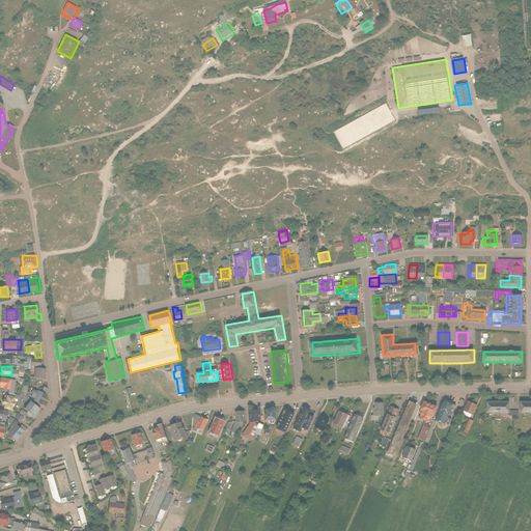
[(45,380),(46,367),(36,366),(35,374),(31,374),(31,379),(45,380)]
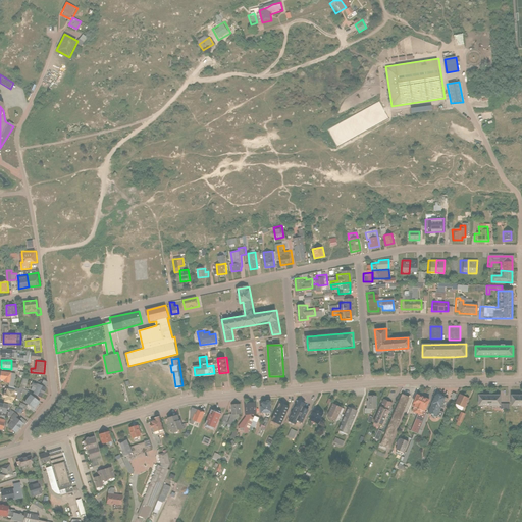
[(4,382),(10,383),(11,372),(1,371),(0,379),(4,379),(4,382)]
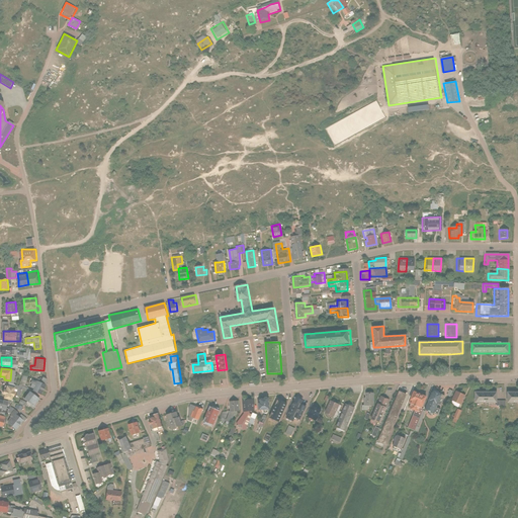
[(48,383),(36,378),(31,387),(42,394),(48,383)]
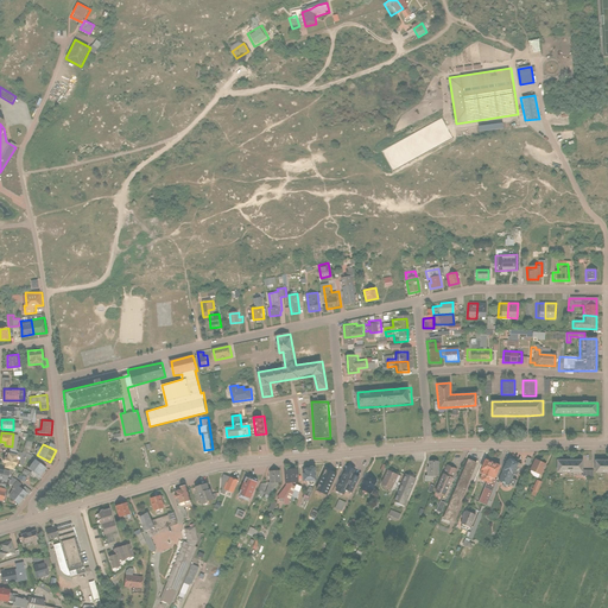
[(18,454),(8,451),(5,467),(14,469),(18,454)]
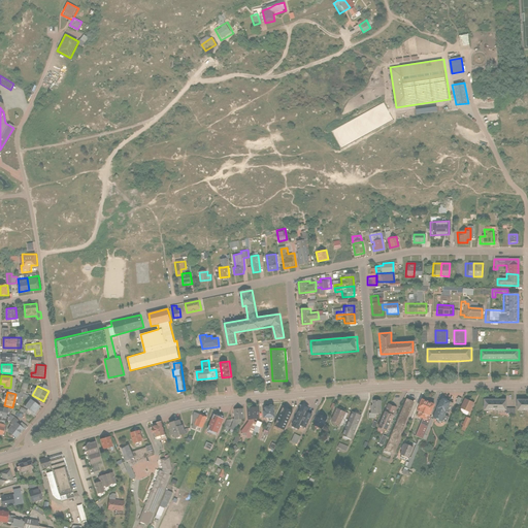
[(417,436),(423,438),(437,403),(423,397),(418,410),(420,411),(418,416),(424,419),(417,436)]
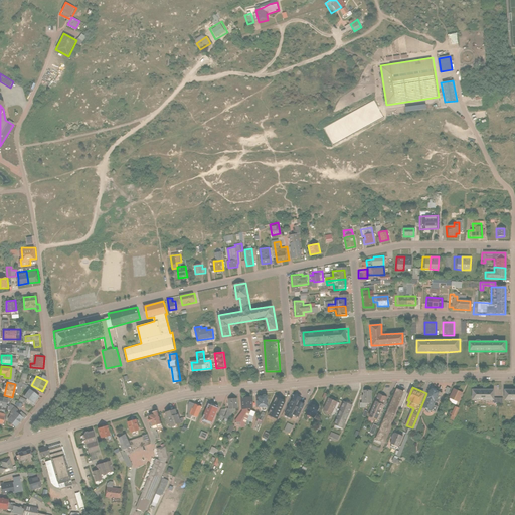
[(431,387),(422,407),(436,412),(438,406),(435,405),(437,402),(439,403),(443,392),(431,387)]
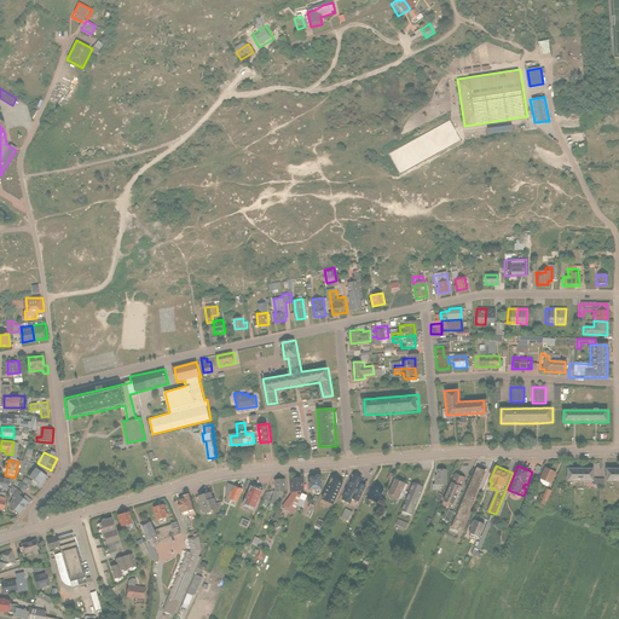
[(41,486),(48,475),(36,467),(28,478),(41,486)]
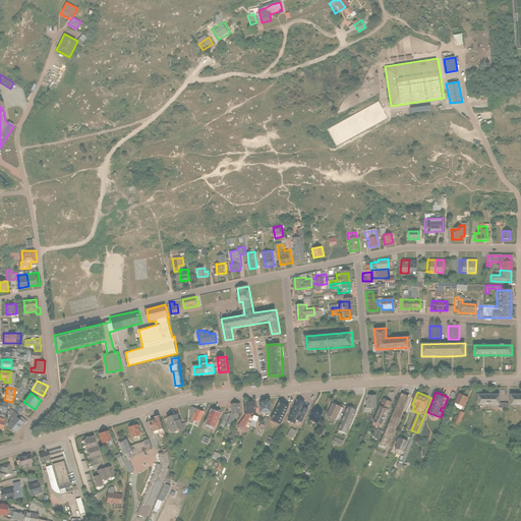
[(402,393),(381,444),(389,447),(410,396),(402,393)]
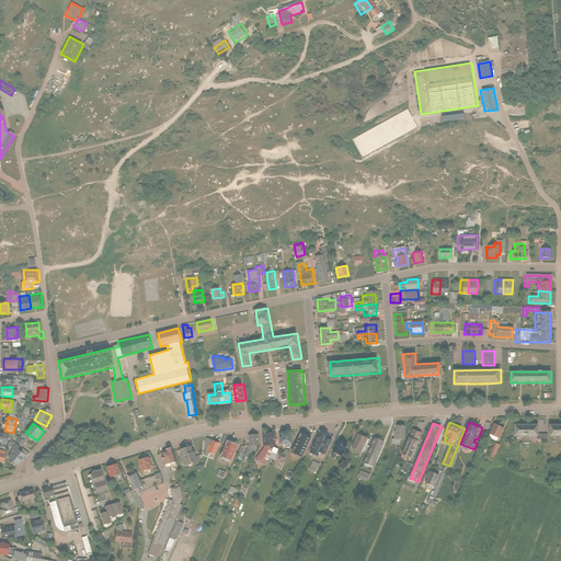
[(548,436),(560,435),(560,423),(548,424),(548,436)]
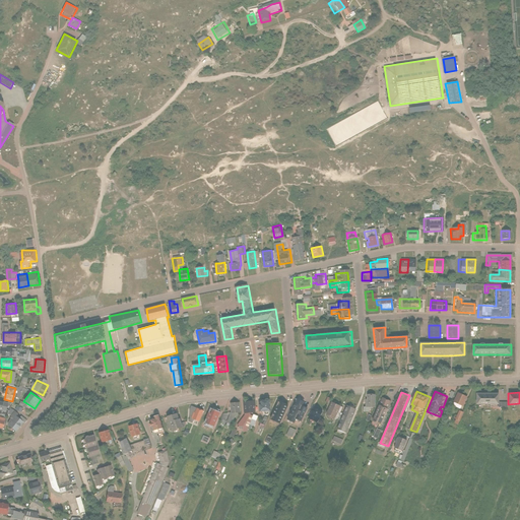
[(459,393),(455,402),(464,406),(468,397),(459,393)]
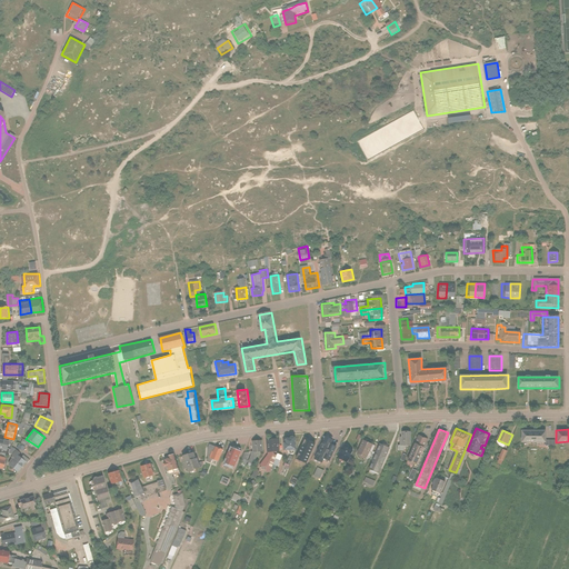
[(518,442),(542,442),(542,430),(518,430),(518,442)]
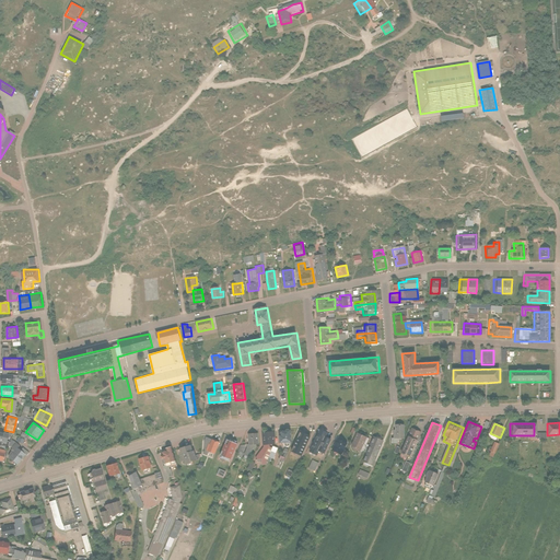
[(322,427),(310,452),(317,455),(319,452),(324,454),(331,438),(329,436),(331,433),(328,431),(329,430),(322,427)]
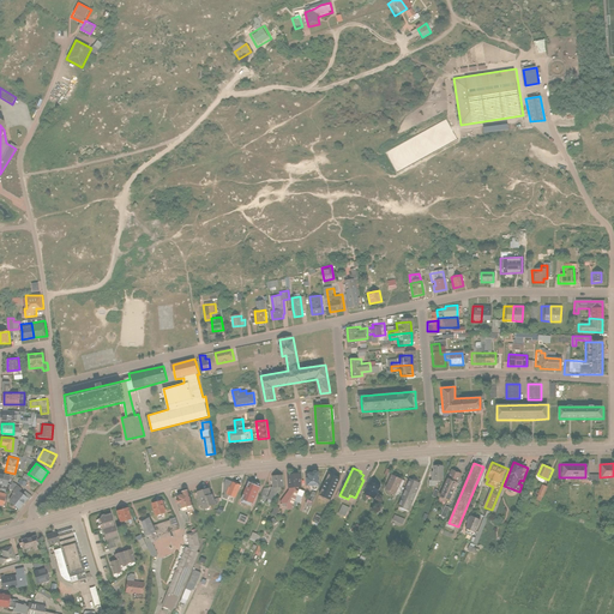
[(435,468),(434,482),(431,482),(431,487),(437,487),(437,485),(439,485),(439,482),(444,482),(444,468),(435,468)]
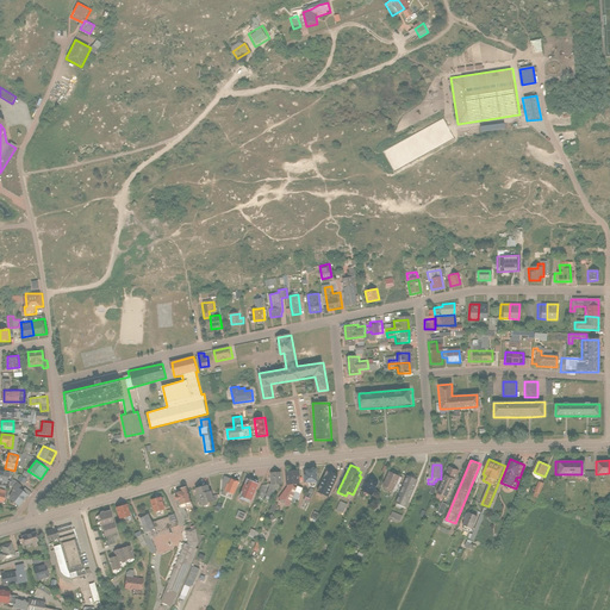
[(305,470),(305,483),(318,481),(317,468),(305,470)]
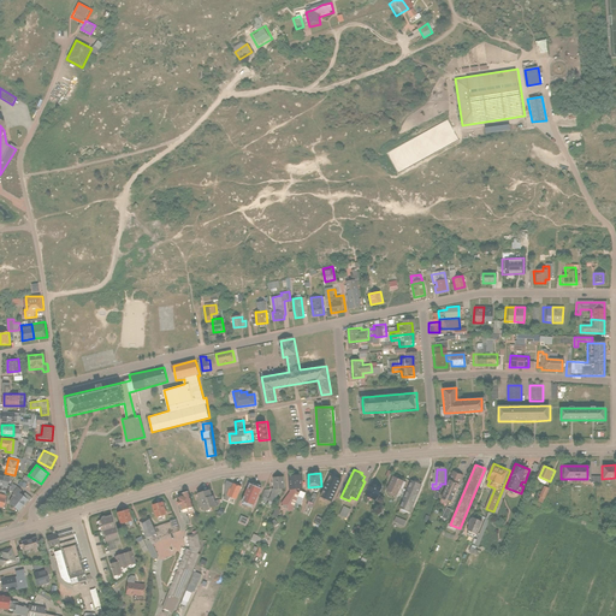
[(455,473),(443,501),(452,504),(465,478),(455,473)]
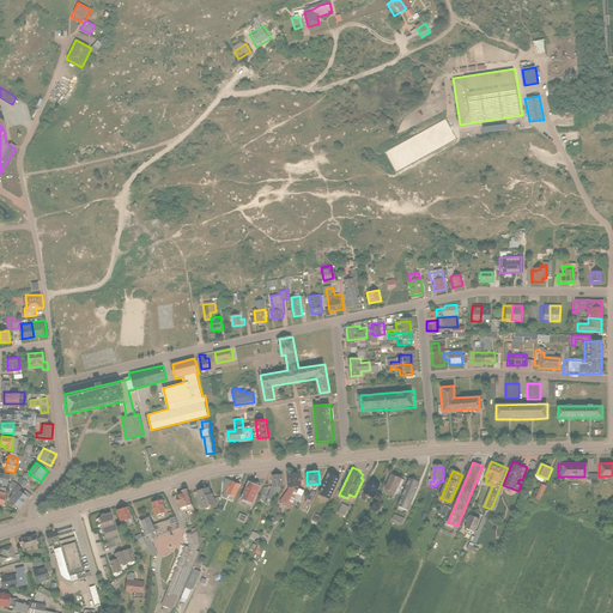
[(0,483),(8,484),(10,474),(0,472),(0,483)]
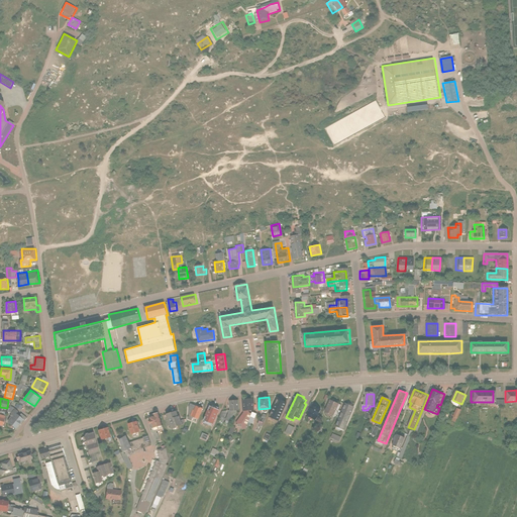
[(287,402),(279,398),(271,417),(279,421),(287,402)]
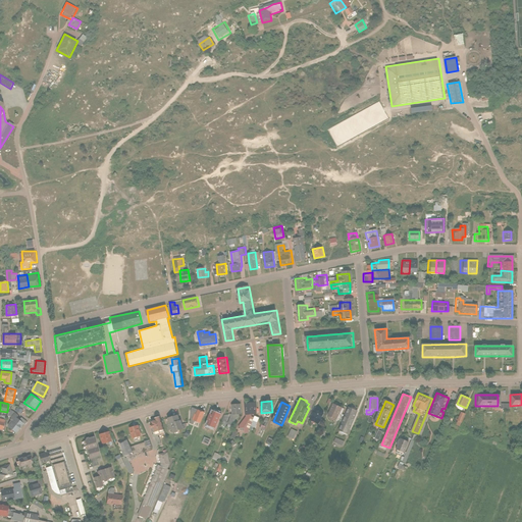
[(246,404),(246,414),(256,413),(256,403),(246,404)]
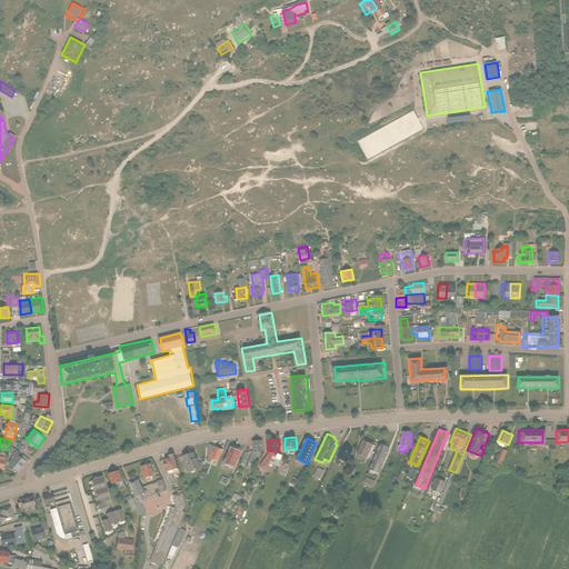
[(262,440),(252,441),(252,451),(263,451),(262,440)]
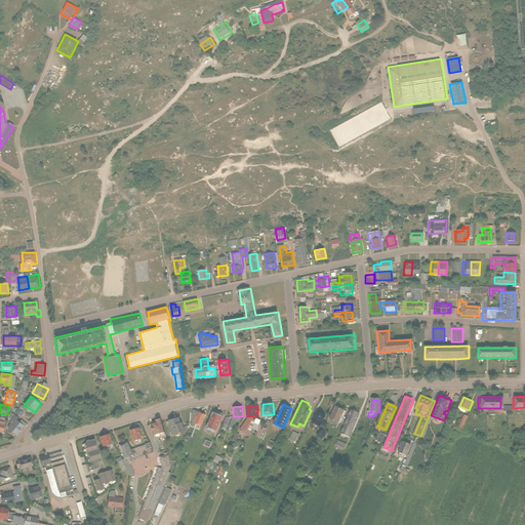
[(335,406),(330,417),(339,422),(345,410),(335,406)]
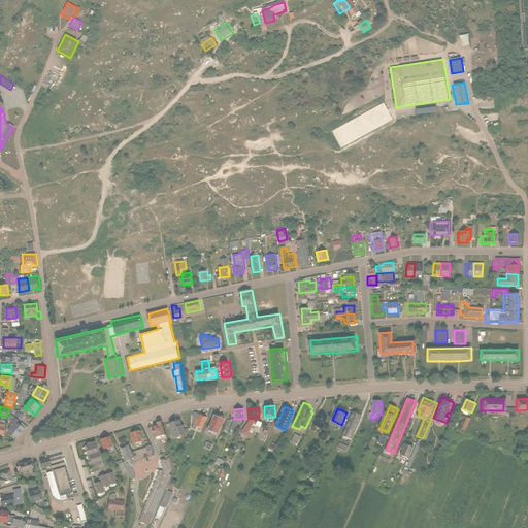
[(207,416),(199,411),(194,424),(202,428),(207,416)]
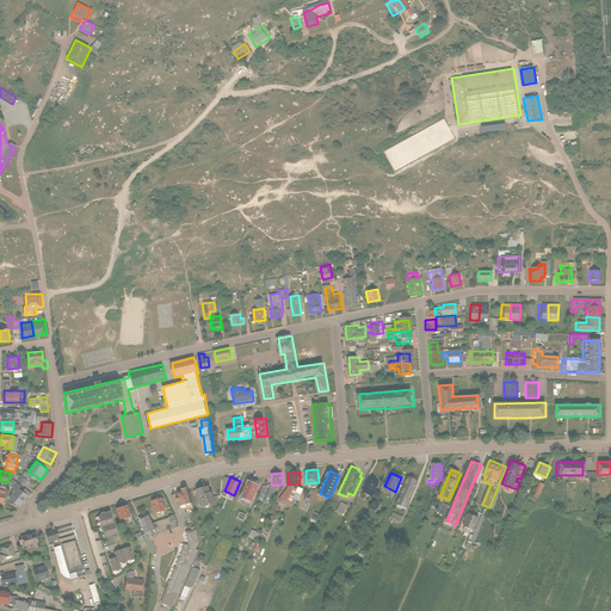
[(260,483),(250,479),(241,498),(253,503),(260,483)]
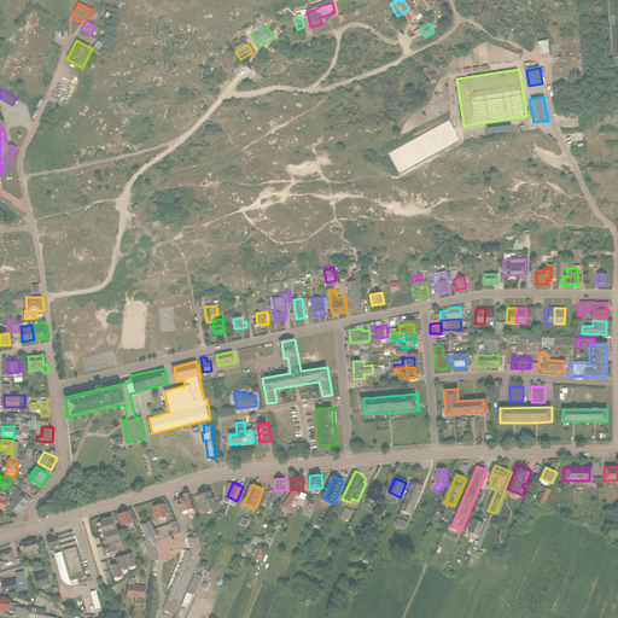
[(413,484),(402,511),(413,514),(423,488),(413,484)]
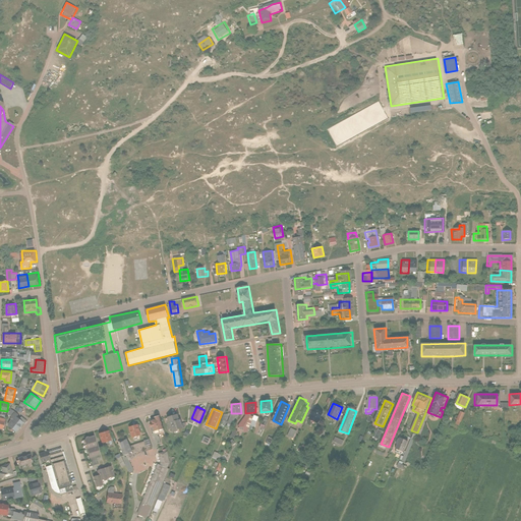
[(314,412),(310,420),(317,423),(322,415),(314,412)]
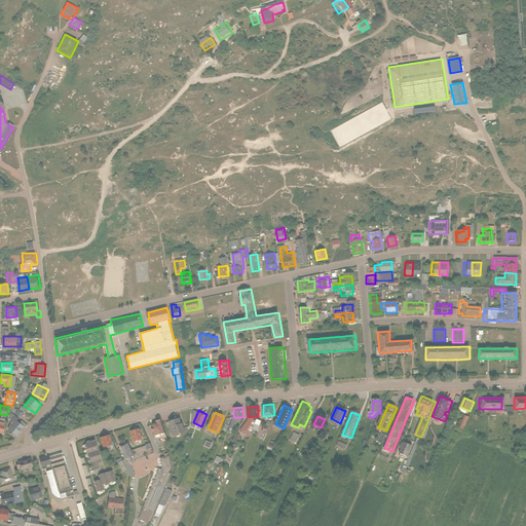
[(182,421),(180,417),(168,421),(173,434),(175,433),(177,436),(182,435),(181,431),(186,429),(183,421),(182,421)]
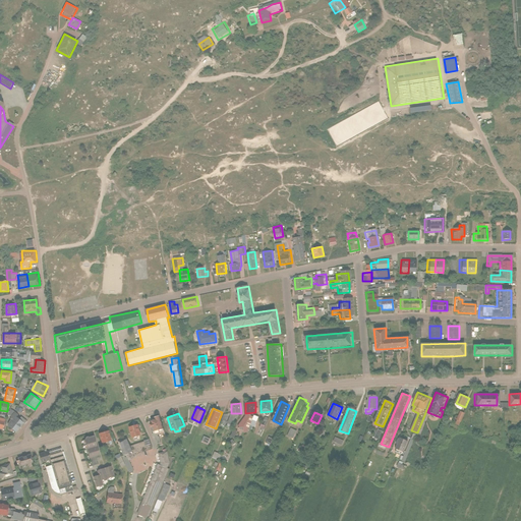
[(9,425),(16,431),(24,422),(17,416),(9,425)]
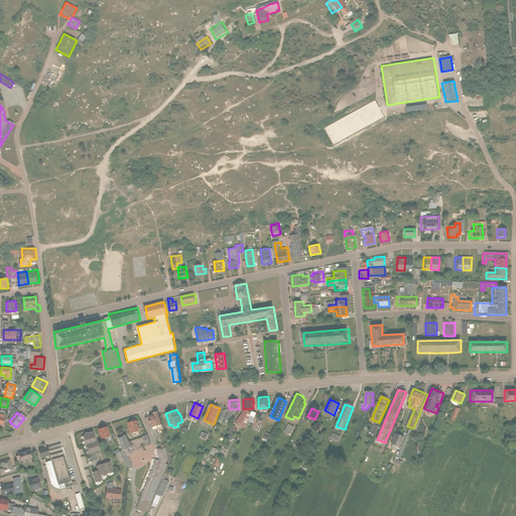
[(163,425),(160,412),(149,415),(153,428),(163,425)]
